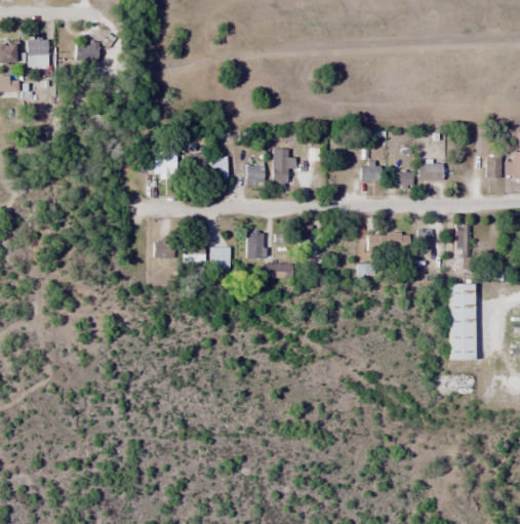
[(102,44),(78,41),(76,59),(100,62),(102,44)]
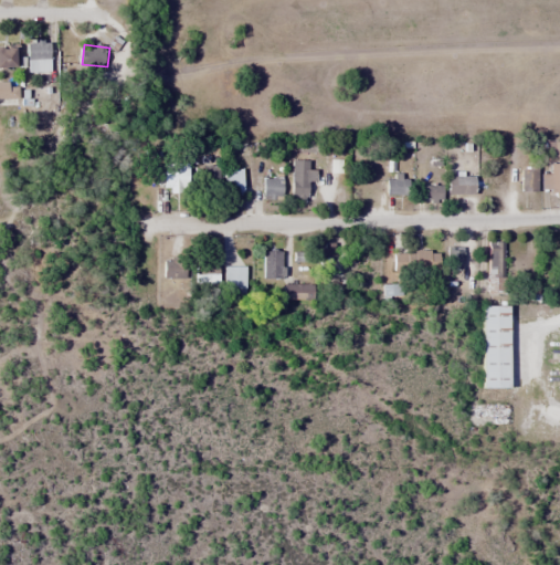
[(0,67),(18,67),(18,48),(0,48),(0,67)]
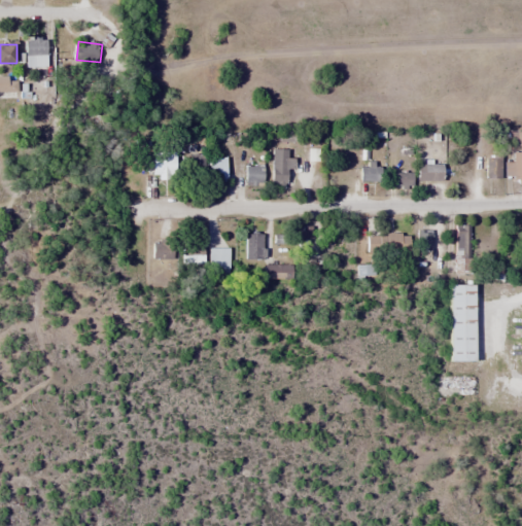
[(21,76),(0,75),(0,91),(21,91),(21,76)]
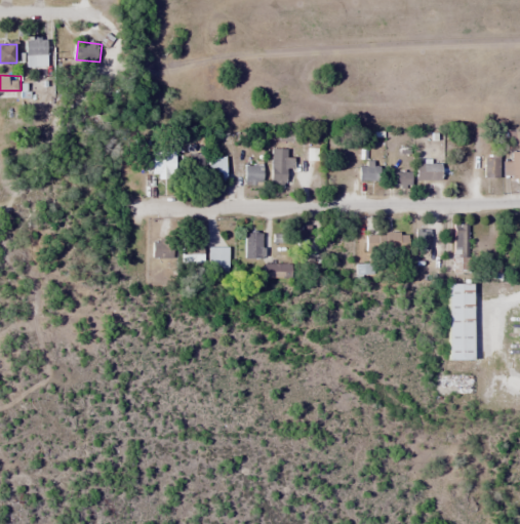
[(274,148),(274,187),(290,187),(290,158),(290,148),(274,148)]
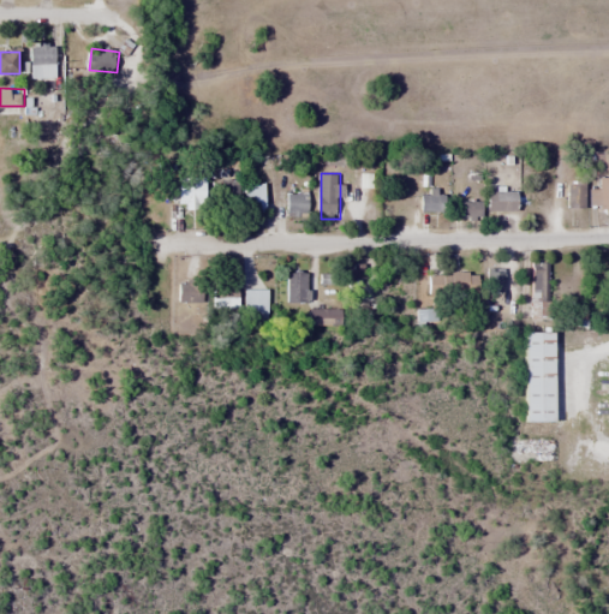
[(242,179),(226,179),(226,201),(242,201),(242,179)]
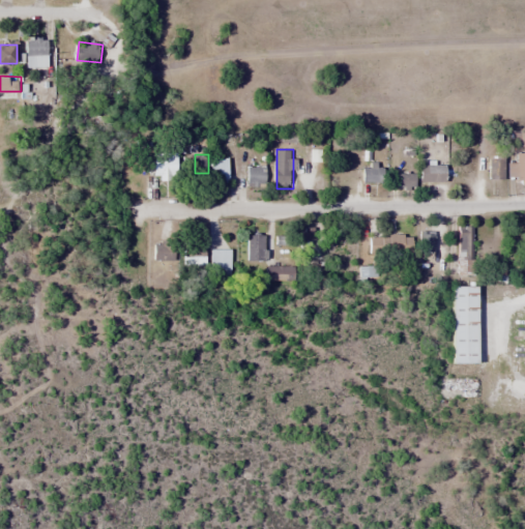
[(232,182),(232,157),(214,157),(214,182),(232,182)]
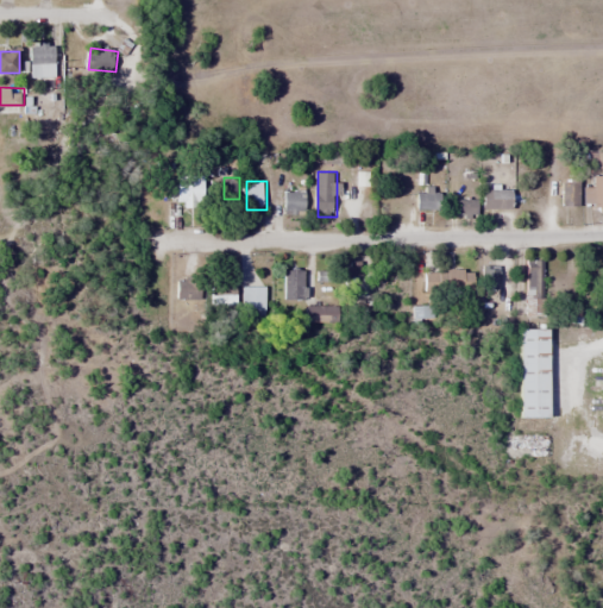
[(444,208),(444,188),(420,188),(420,208),(444,208)]
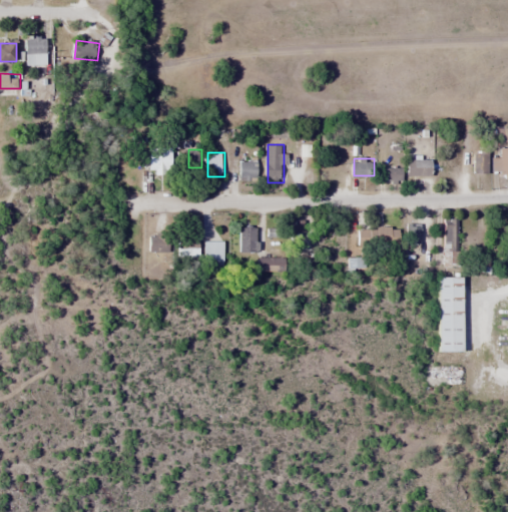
[(409,175),(435,175),(435,158),(409,158),(409,175)]
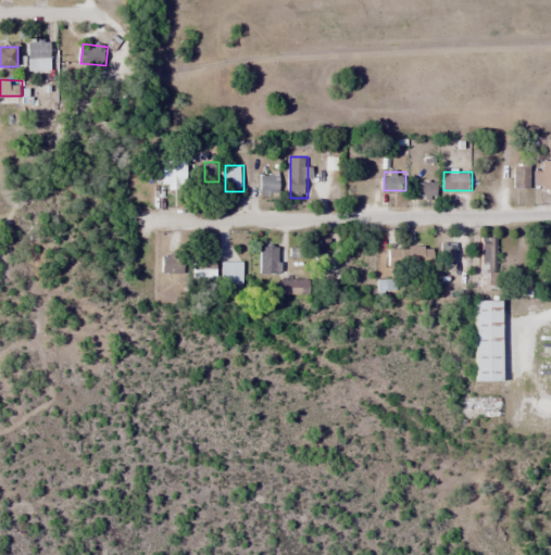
[(438,196),(439,181),(422,181),(422,196),(438,196)]
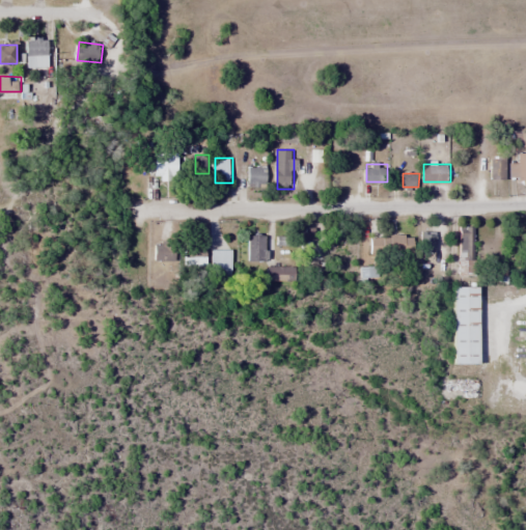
[(464,273),(478,273),(478,226),(464,226),(464,273)]
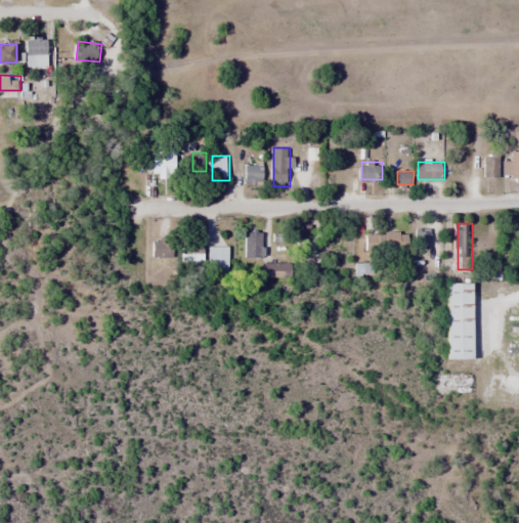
[(319,224),(301,224),(301,248),(319,248),(319,224)]
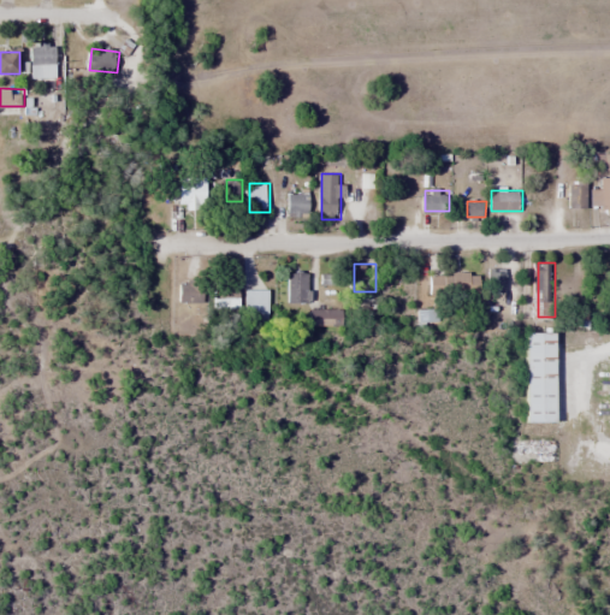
[(509,268),(491,268),(491,293),(509,293),(509,268)]
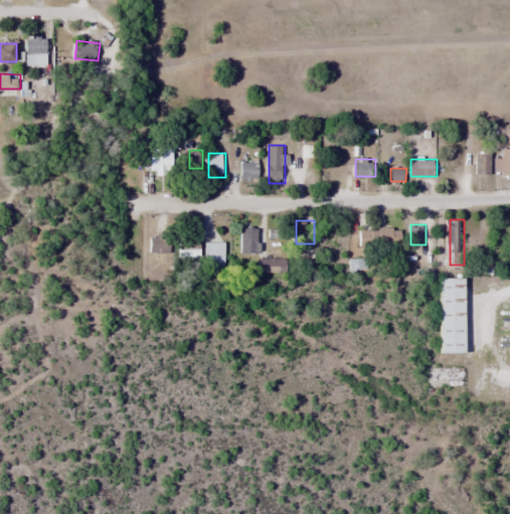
[(243,252),(263,252),(263,227),(243,227),(243,252)]
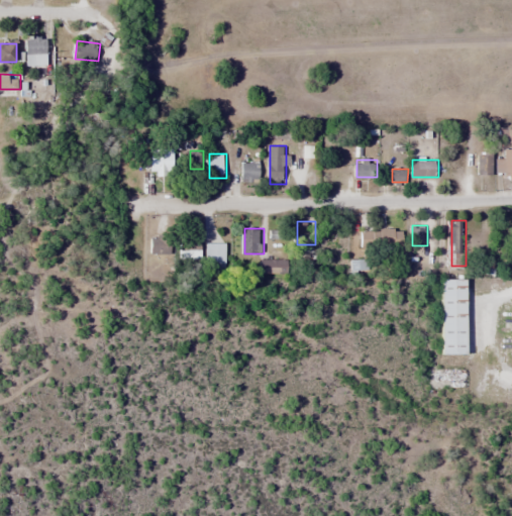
[(400,248),(400,228),(364,228),(364,248),(400,248)]
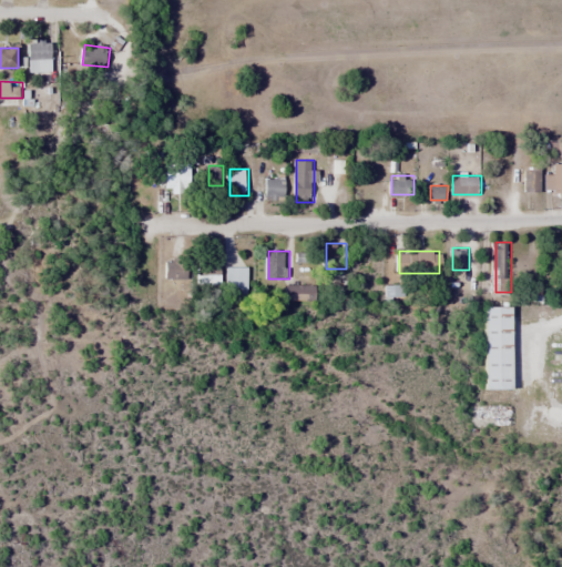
[(167,279),(190,279),(190,260),(167,260),(167,279)]
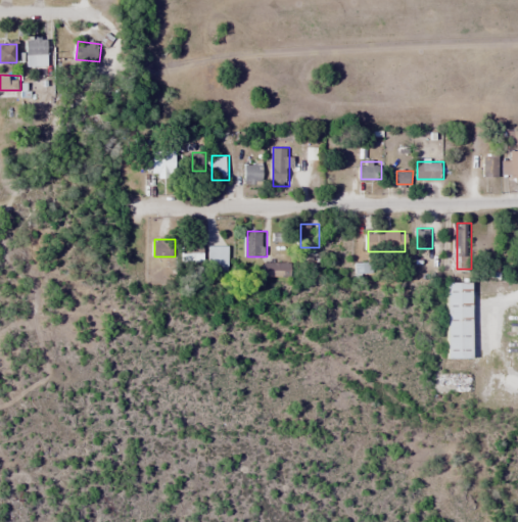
[(232,245),(212,245),(212,275),(232,275),(232,245)]
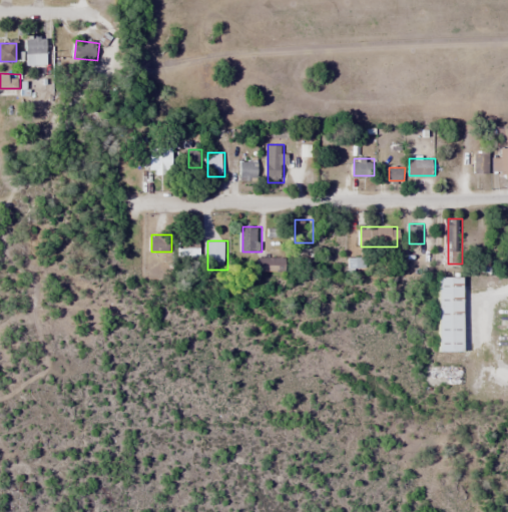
[(290,257),(262,257),(262,271),(290,271),(290,257)]
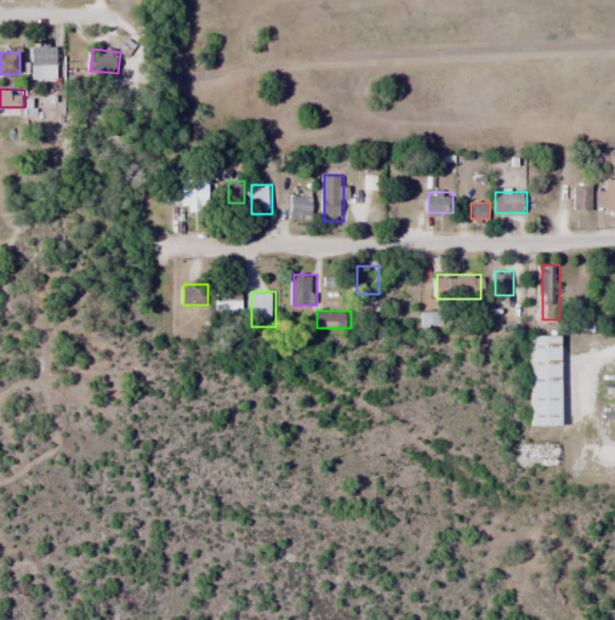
[(533,425),(562,425),(562,335),(533,335),(533,425)]
